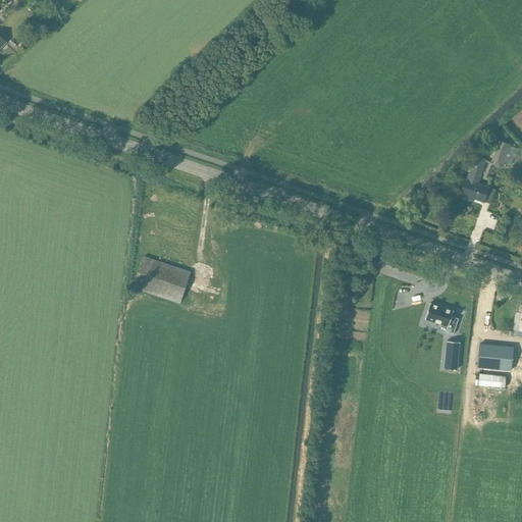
[(500,138),(499,142),(492,160),(504,164),(511,166),(517,149),(509,147),(511,142),(500,138)]
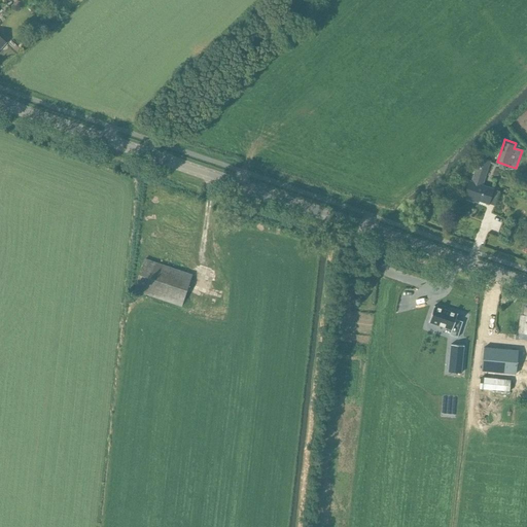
[(469,182),(467,188),(464,198),(472,201),(473,200),(488,204),(493,189),(483,186),(490,162),(480,159),(471,182),(469,182)]
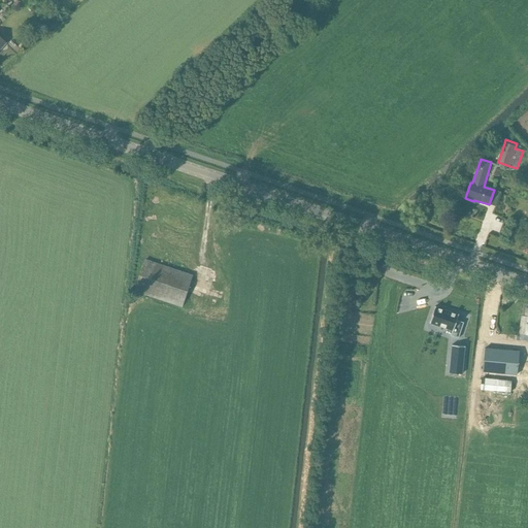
[(145,260),(142,269),(135,291),(182,307),(193,275),(145,260)]
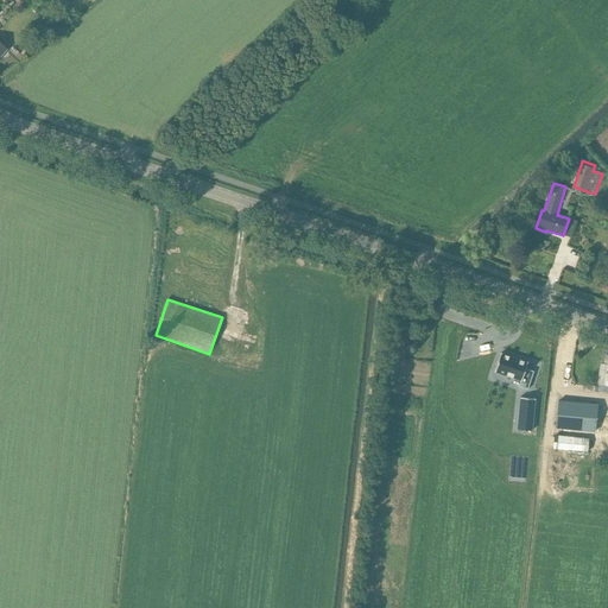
[(501,353),(495,373),(496,372),(521,380),(519,387),(527,390),(534,372),(526,369),(529,362),(527,362),(502,354),(502,353),(501,353)]
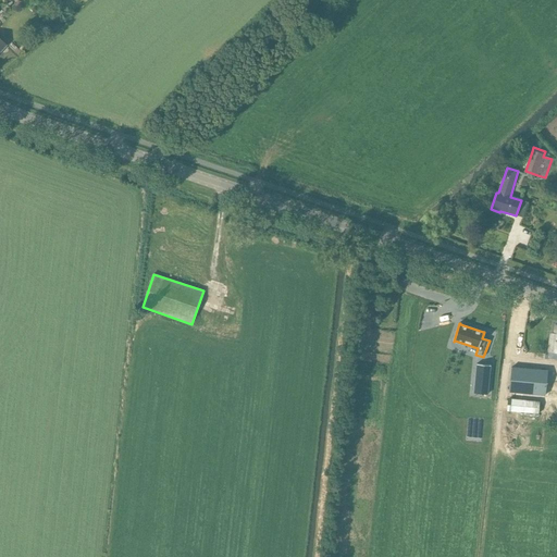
[(478,366),(474,394),(487,395),(490,367),(491,367),(491,366),(477,364),(477,366),(478,366)]
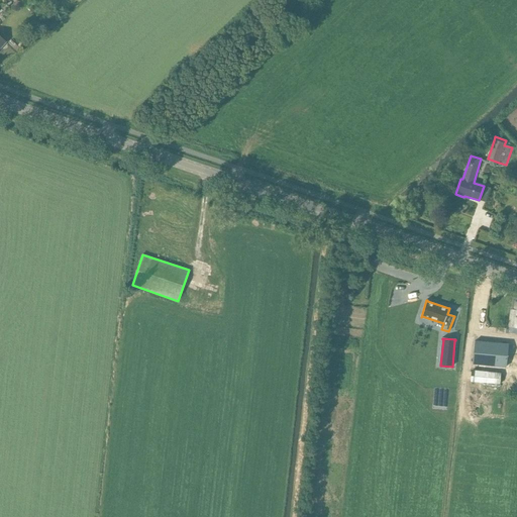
[(475,341),(473,365),(505,368),(505,370),(503,370),(502,379),(505,380),(516,380),(516,363),(506,363),(508,344),(475,341)]
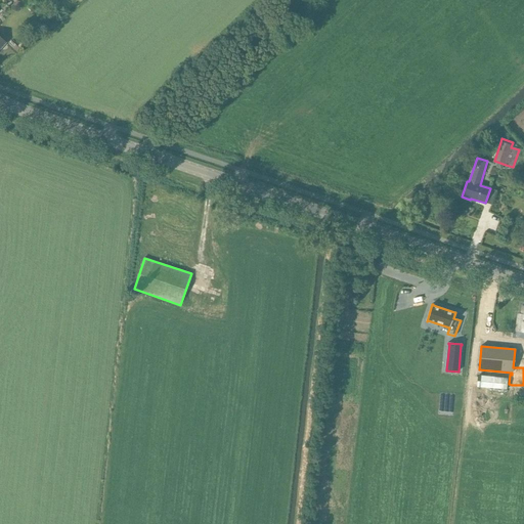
[(478,375),(477,387),(507,390),(508,378),(478,375)]
